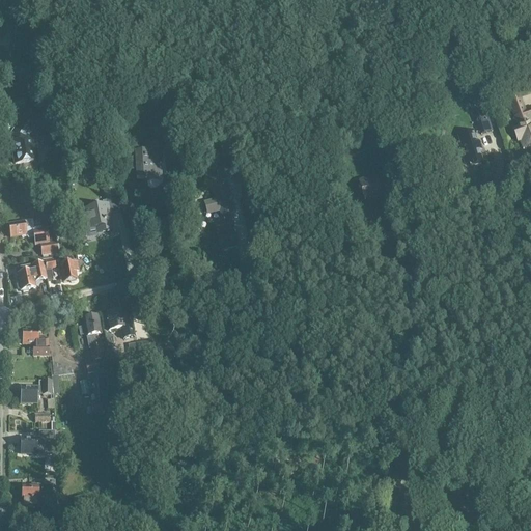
[(73,86),(62,89),(64,101),(75,98),(73,86)]
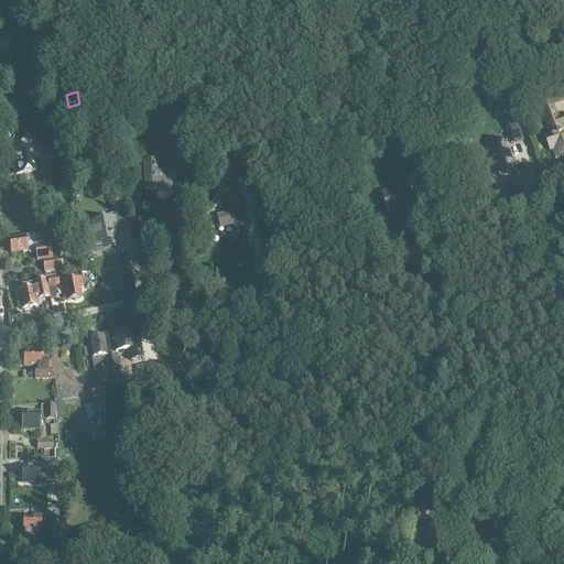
[(544,105),(540,91),(525,97),(530,110),(544,105)]
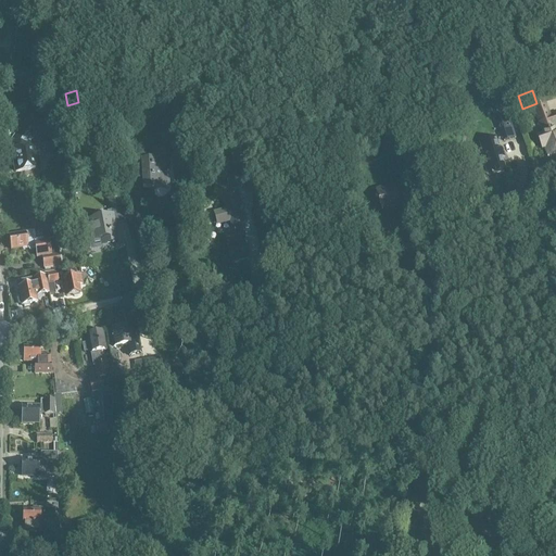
[(546,104),(534,109),(544,135),(539,137),(543,150),(548,148),(552,156),(555,154),(555,130),(555,127),(555,126),(555,115),(551,117),(546,104)]
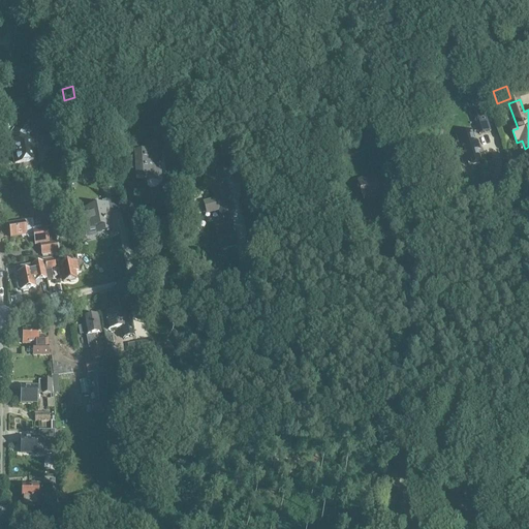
[(483,111),(481,111),(472,114),(473,115),(474,121),(479,135),(492,131),(487,116),(485,117),(483,111)]
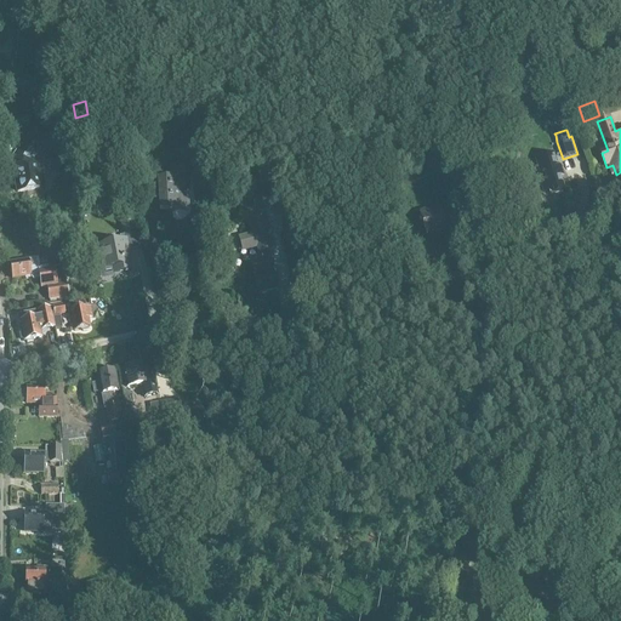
[(57,163),(67,153),(63,149),(53,159),(57,163)]
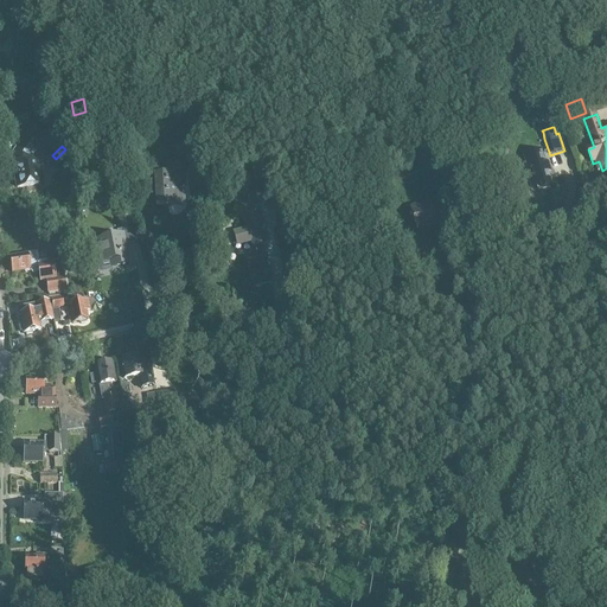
[(542,185),(543,190),(553,187),(548,170),(551,168),(549,163),(547,164),(542,151),(524,157),(528,170),(526,171),(532,189),(542,185)]
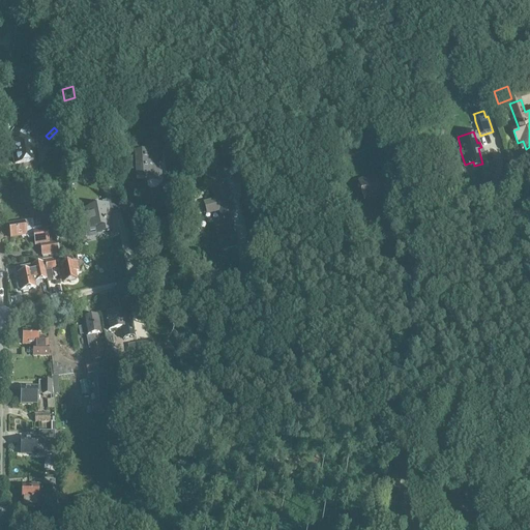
[(91,156),(90,142),(81,143),(82,156),(91,156)]
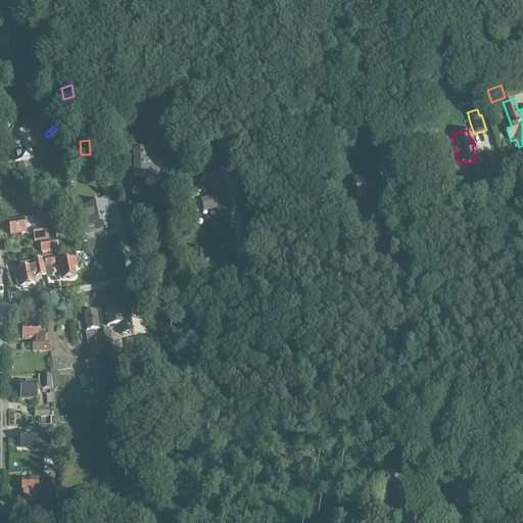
[(143,176),(143,178),(145,178),(145,177),(156,177),(155,168),(159,168),(158,153),(153,153),(153,151),(129,152),(130,170),(135,169),(135,176),(143,176)]
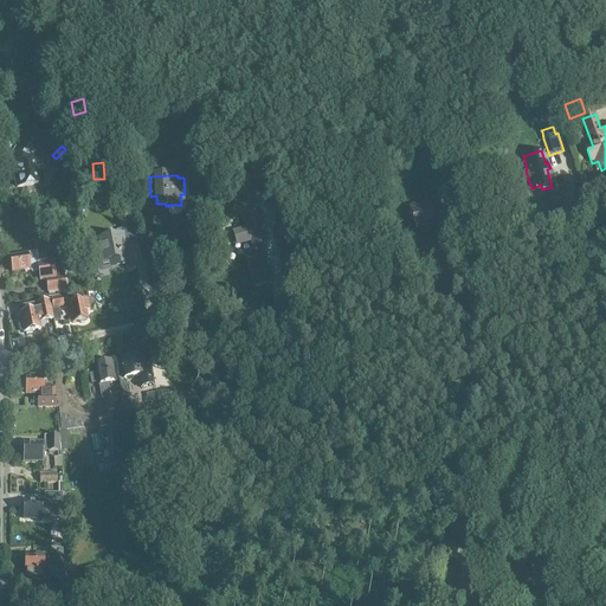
[(436,192),(432,179),(424,182),(427,194),(436,192)]
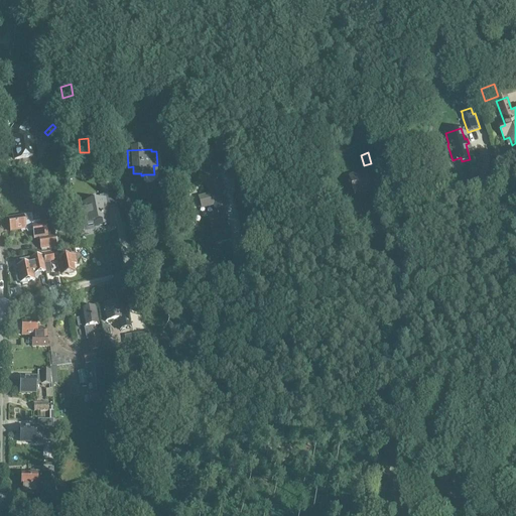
[(110,181),(100,183),(103,199),(113,197),(110,181)]
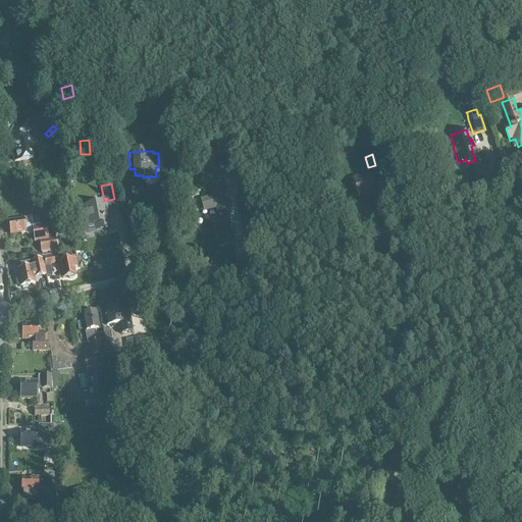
[(214,197),(208,199),(211,210),(217,208),(218,213),(219,213),(220,218),(210,220),(216,247),(217,247),(233,243),(227,219),(226,219),(224,212),(230,210),(223,184),(211,187),(214,197)]
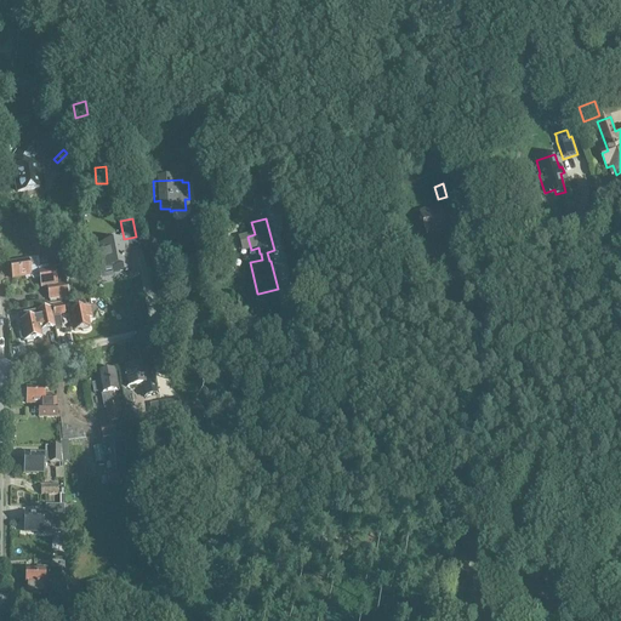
[(132,269),(130,252),(127,240),(98,246),(103,271),(113,268),(114,273),(132,269)]
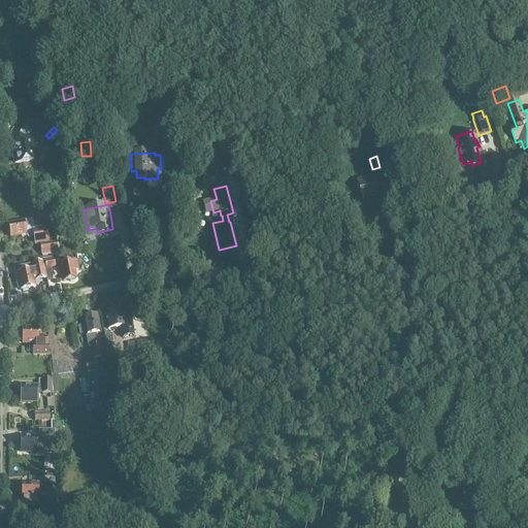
[(25,222),(8,225),(10,238),(13,237),(21,236),(22,239),(27,238),(27,240),(33,238),(35,246),(40,245),(50,243),(46,228),(41,229),(41,227),(34,228),(33,220),(24,222),(25,222)]
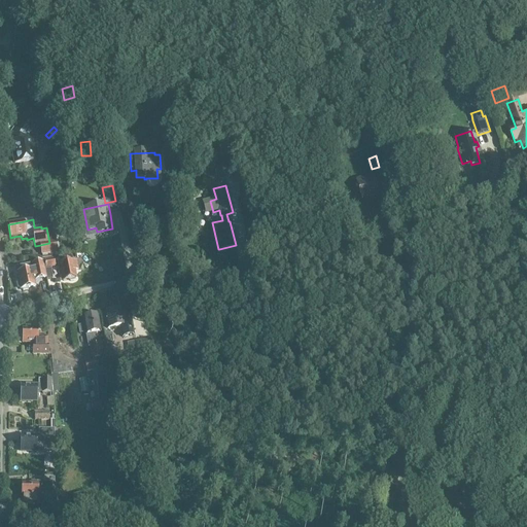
[(49,243),(40,245),(42,255),(58,252),(57,242),(49,243)]
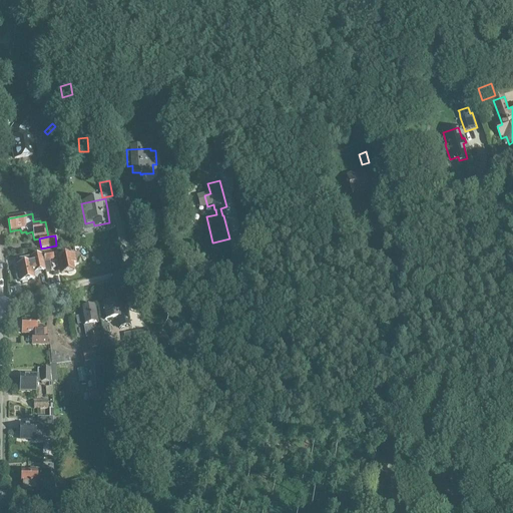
[(61,251),(53,252),(54,260),(56,260),(57,266),(60,265),(62,275),(66,274),(68,275),(72,274),(73,272),(74,272),(72,264),(76,263),(75,254),(62,258),(61,251)]
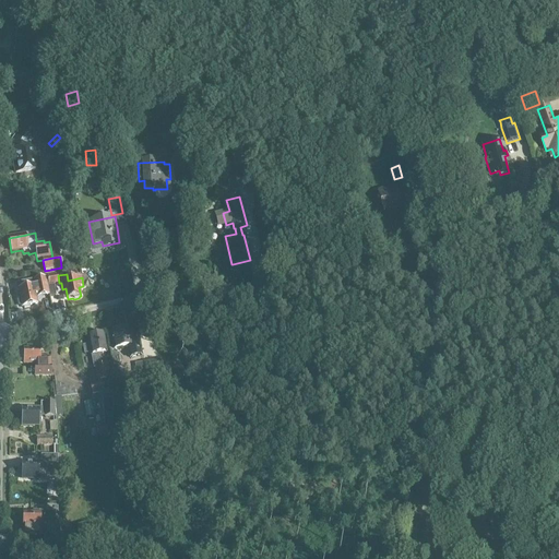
[(58,275),(47,277),(48,285),(55,284),(59,284),(59,283),(58,275)]
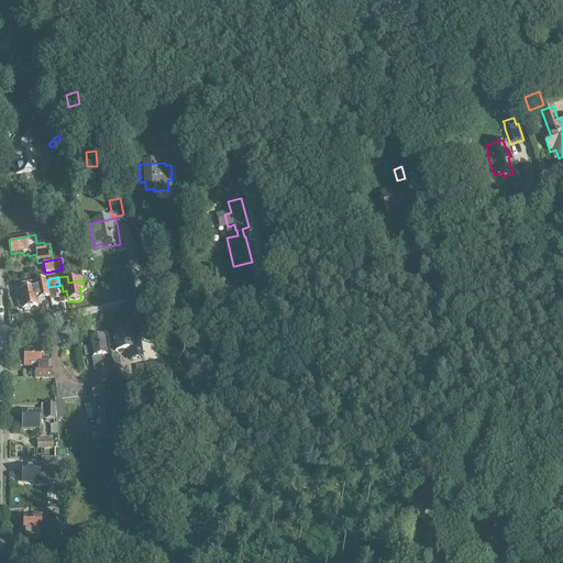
[(46,279),(45,280),(41,280),(37,282),(15,286),(18,294),(19,294),(22,310),(37,307),(36,301),(41,300),(50,298),(47,287),(46,279)]
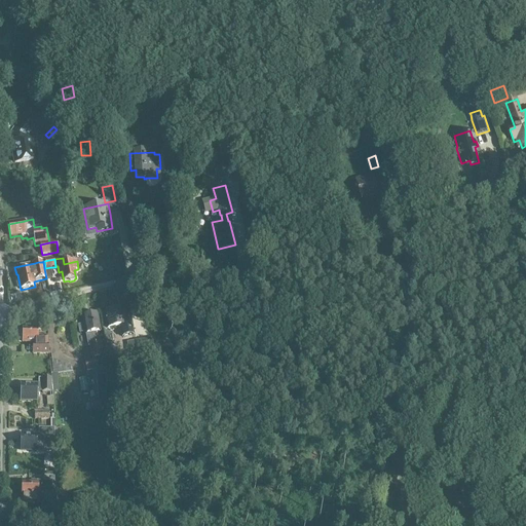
[(45,268),(44,268),(46,278),(46,279),(53,278),(51,267),(45,268)]
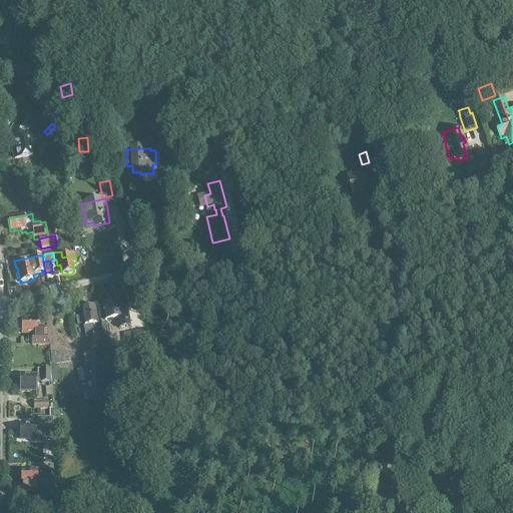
[(119,303),(103,306),(105,321),(117,319),(119,329),(130,327),(127,308),(120,309),(119,303)]
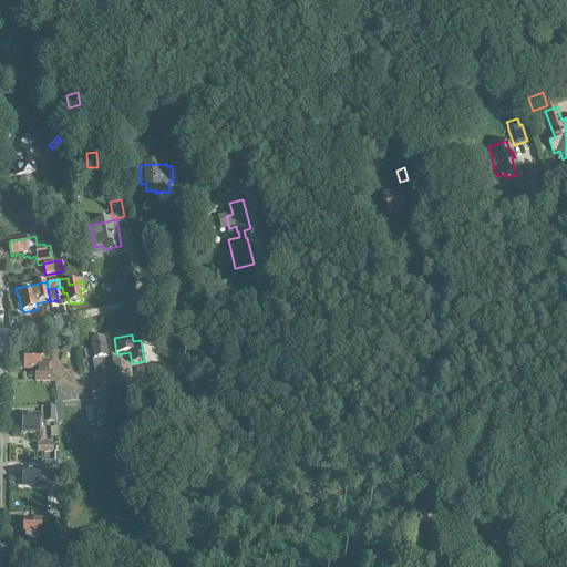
[(90,342),(89,342),(91,350),(94,373),(96,372),(98,372),(103,371),(101,359),(109,358),(104,340),(90,342)]
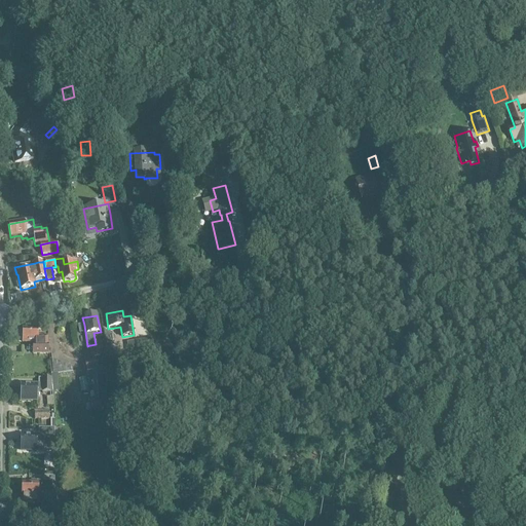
[(38,337),(38,329),(23,329),(23,342),(34,342),(34,354),(48,354),(48,337),(38,337)]
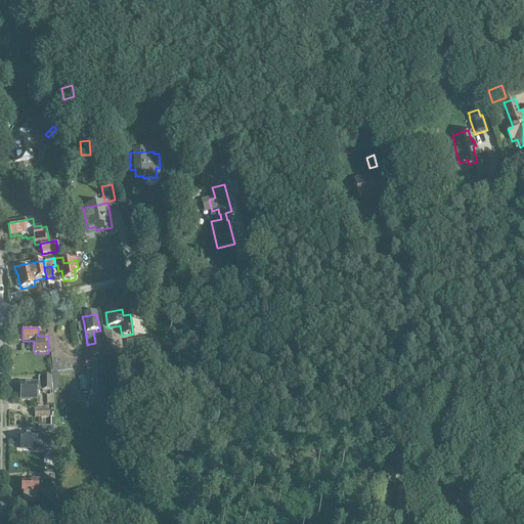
[(95,343),(90,344),(89,344),(92,357),(102,355),(99,343),(95,343)]
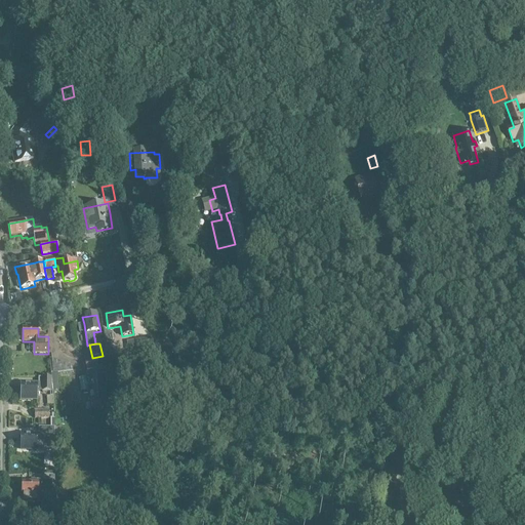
[(98,368),(92,369),(95,400),(106,399),(105,395),(106,389),(108,389),(108,380),(106,380),(104,357),(93,358),(93,360),(96,359),(98,368)]
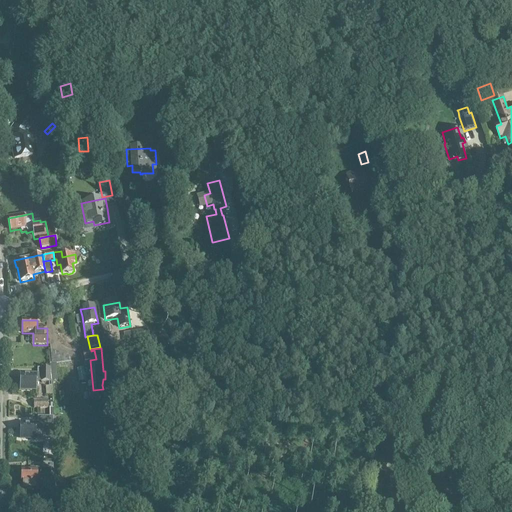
[(96,359),(94,350),(91,351),(82,353),(84,361),(90,360),(96,359)]
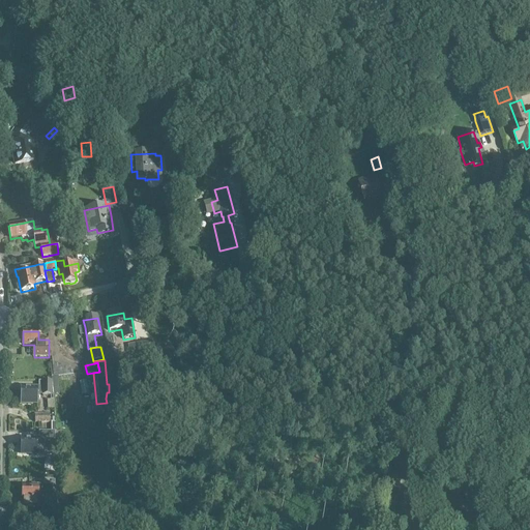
[(71,370),(58,365),(59,377),(74,375),(72,372),(71,370)]
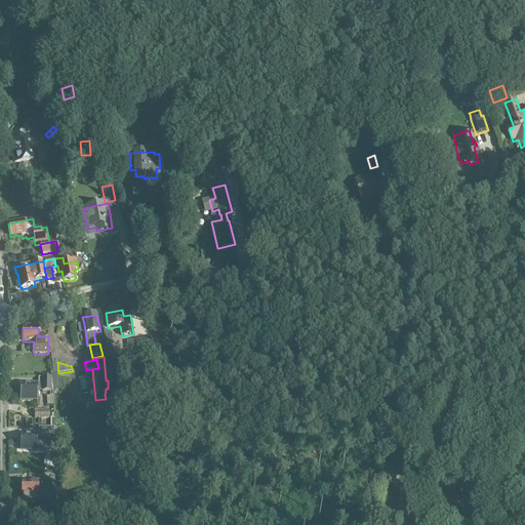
[(42,378),(42,392),(50,392),(51,392),(52,379),(52,378),(51,378),(42,378)]
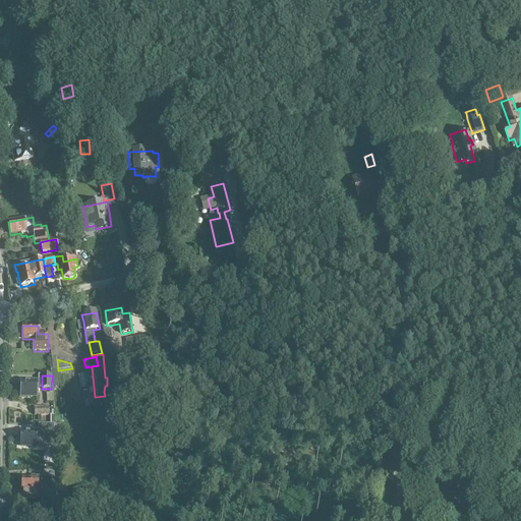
[(21,382),(21,398),(36,398),(36,389),(38,389),(38,381),(29,381),(29,382),(21,382)]
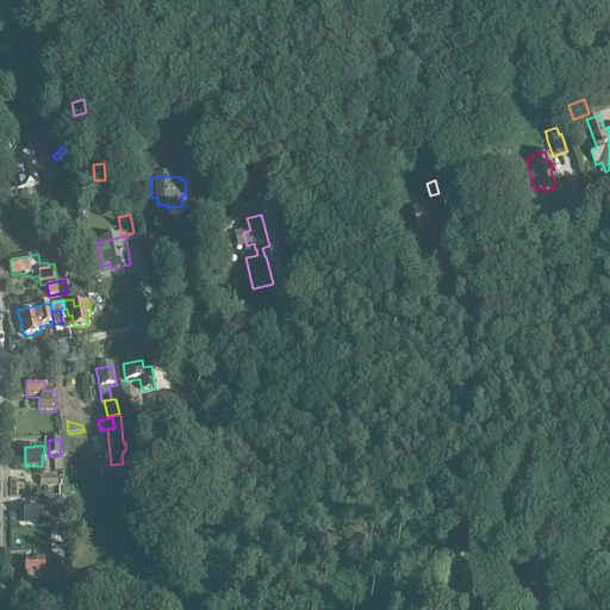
[(57,477),(39,478),(41,487),(57,486),(57,477)]
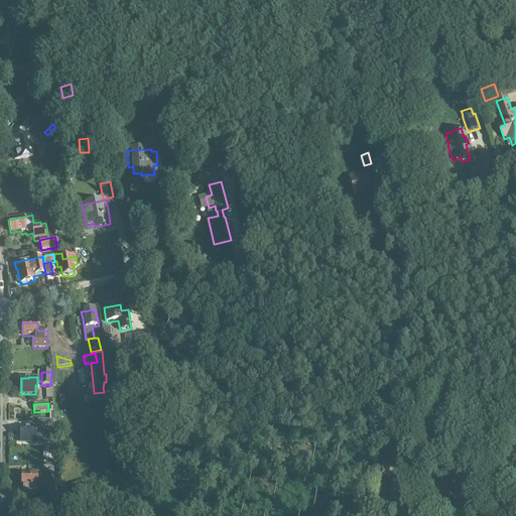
[(20,428),(20,442),(35,442),(35,443),(46,443),(46,433),(53,433),(53,420),(50,420),(38,420),(38,426),(28,426),(28,428),(20,428)]
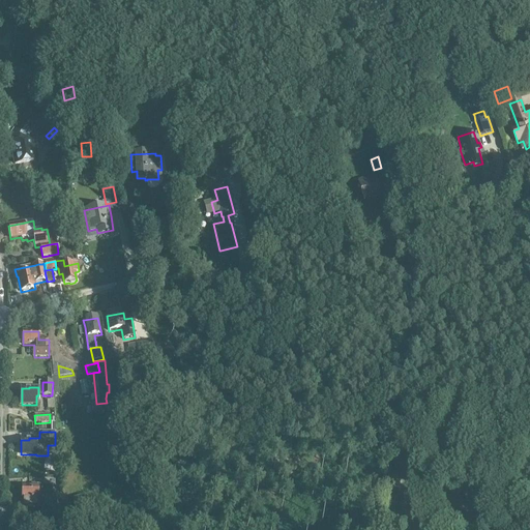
[(23,487),(22,498),(38,498),(38,493),(46,494),(46,491),(53,491),(53,486),(31,484),(31,487),(23,487)]
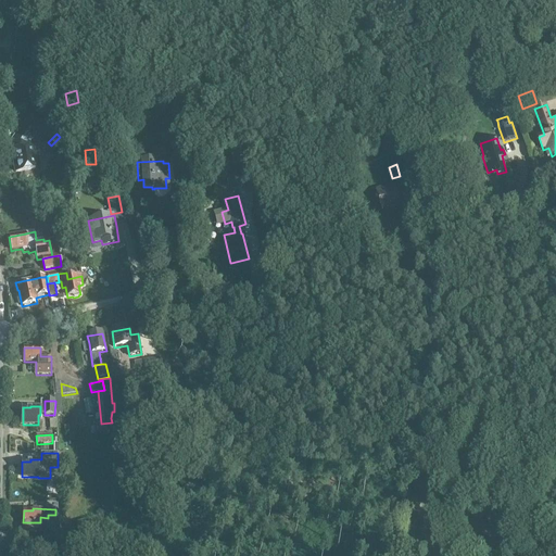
[(40,522),(23,522),(23,533),(40,534),(47,534),(47,521),(41,521),(41,526),(40,526),(40,522)]
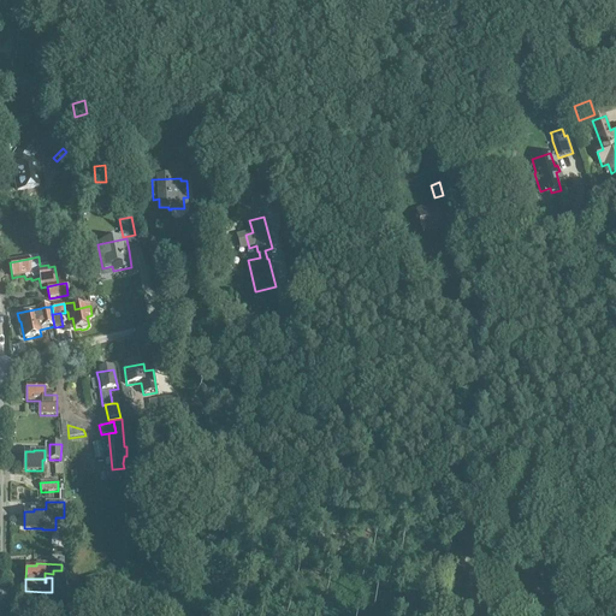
[(72,592),(70,586),(58,591),(60,597),(72,592)]
